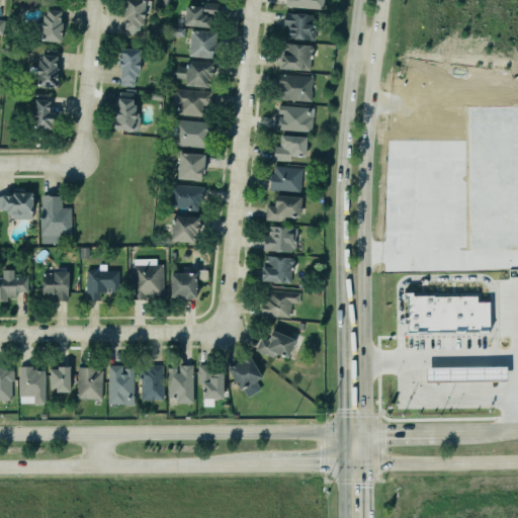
[(125,0),(122,33),(141,35),(144,0),(125,0)]
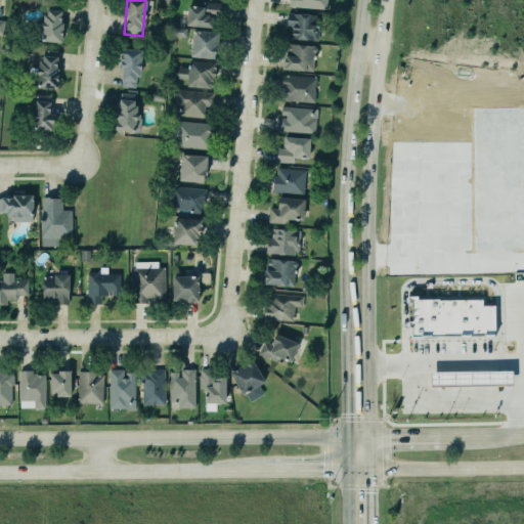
[(287,0),(287,5),(324,8),(325,0),(287,0)]
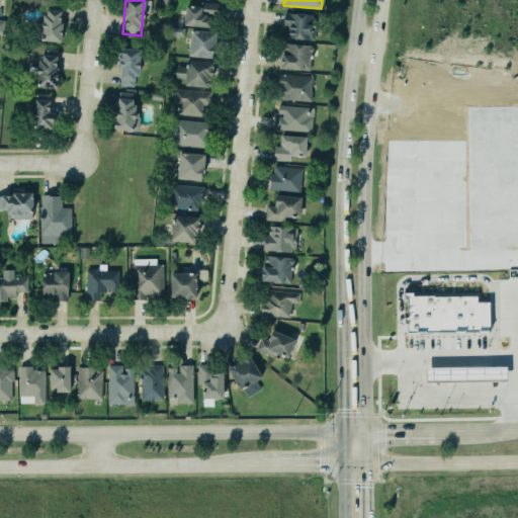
[(214,26),(216,2),(199,2),(199,6),(185,5),(184,26),(214,26)]
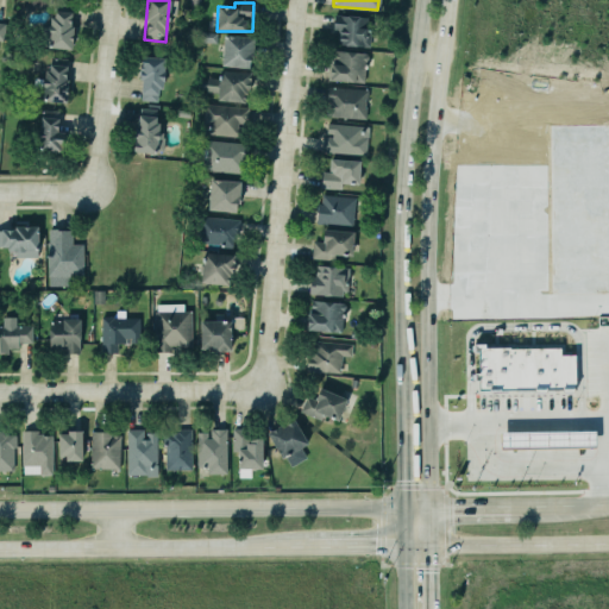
[(71,49),(73,5),(51,5),(50,48),(71,49)]
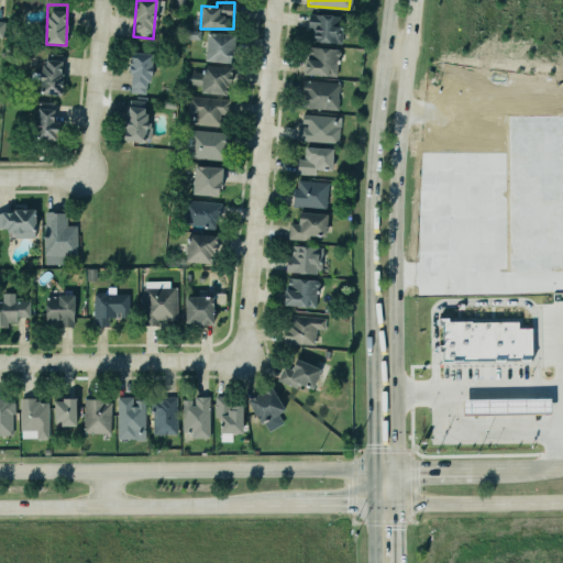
[(307,12),(307,21),(306,28),(311,29),(310,40),(340,43),(342,20),(338,20),(338,14),(307,12)]
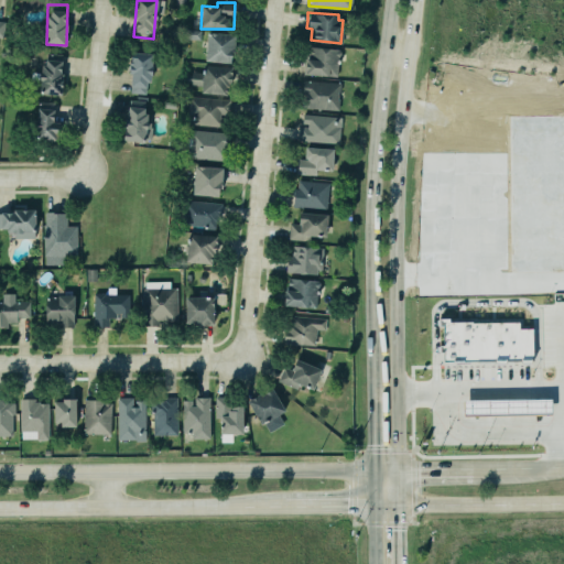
[(206,31),(204,61),(229,63),(230,55),(232,55),(234,34),(206,31)]
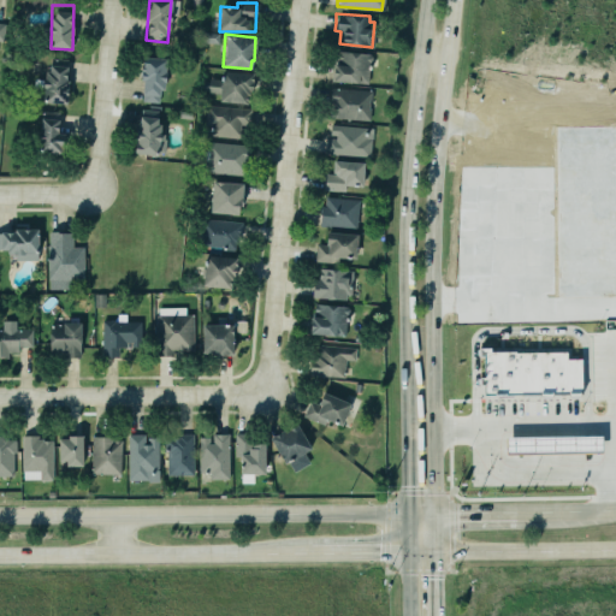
[(369,83),(371,53),(336,52),(335,82),(369,83)]
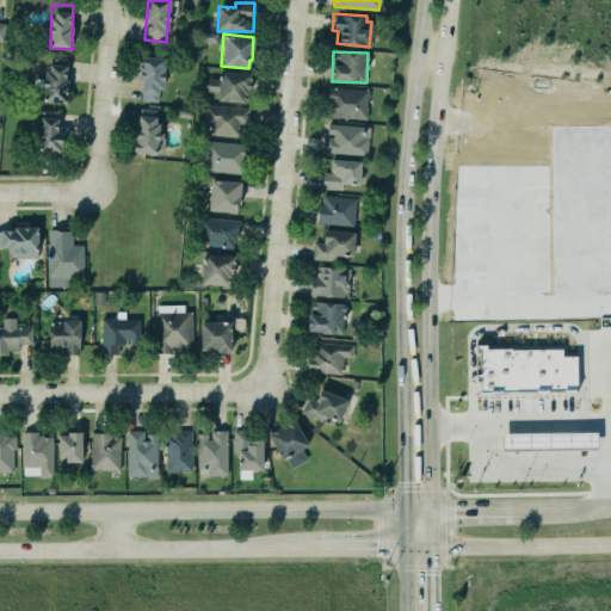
[(140,56),(139,78),(141,79),(140,100),(156,102),(158,88),(161,90),(164,59),(140,56)]
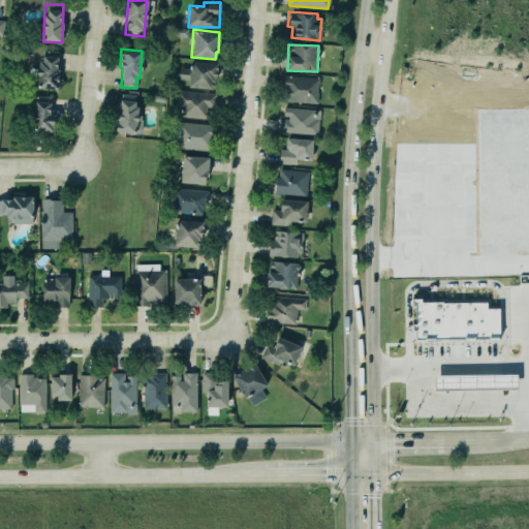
[(38,60),(35,87),(56,89),(58,68),(55,68),(56,57),(41,55),(41,61),(38,60)]
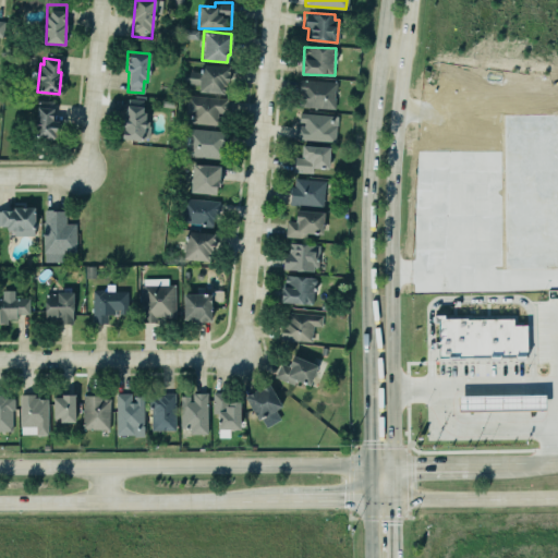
[(183,73),(182,81),(187,81),(187,84),(197,85),(196,93),(227,95),(229,67),(202,64),(202,69),(199,68),(198,72),(191,71),(191,73),(183,73)]
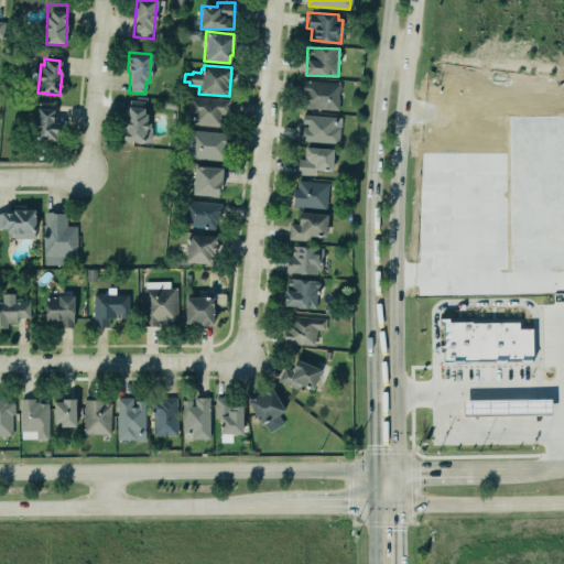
[(302,79),(339,82),(339,93),(337,91),(336,98),(338,98),(337,109),(304,107),(305,91),(301,91),(302,79)]
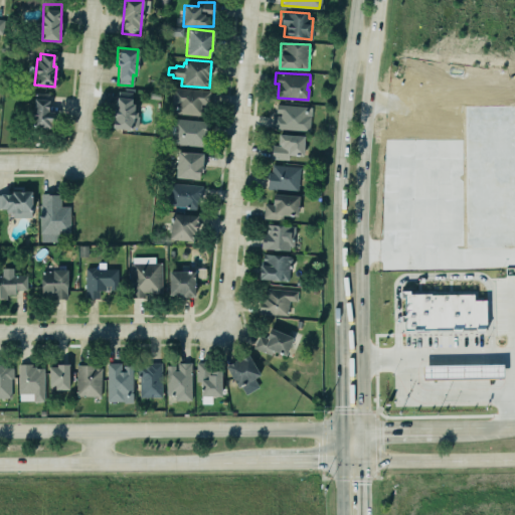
[(171,87),(169,103),(176,103),(175,113),(204,116),(205,107),(200,107),(200,102),(207,103),(209,90),(171,87)]
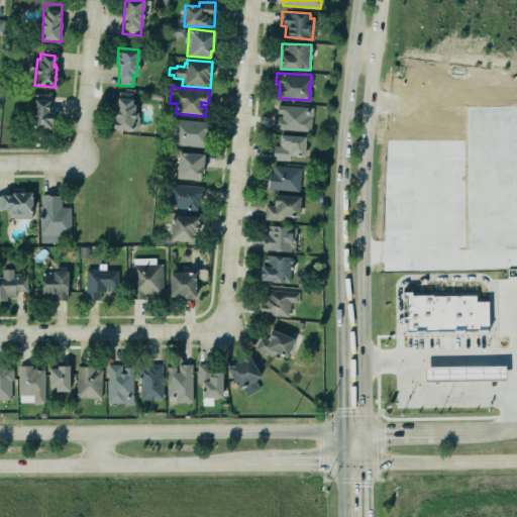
[(53,128),(54,113),(48,112),(49,94),(34,93),(33,128),(53,128)]
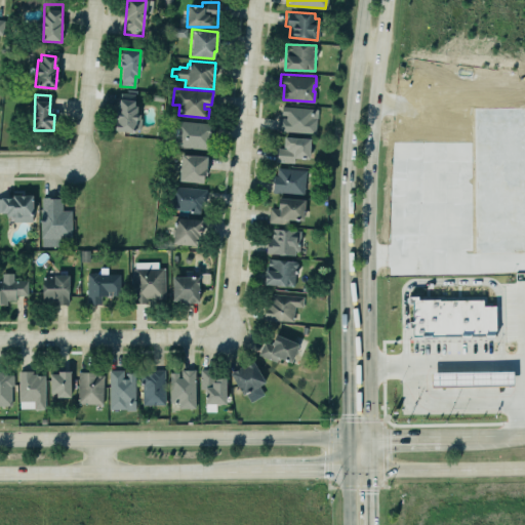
[(118,98),(117,110),(115,110),(114,130),(133,131),(133,129),(139,129),(139,117),(138,117),(138,114),(135,114),(135,106),(132,106),(133,99),(118,98)]
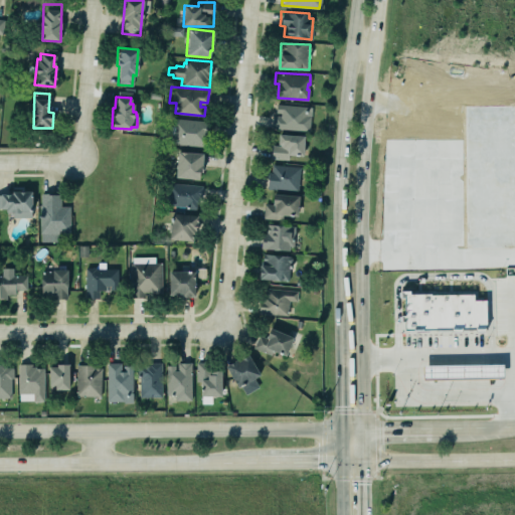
[(276,103),(306,105),(305,115),(310,115),(309,131),(271,128),(272,115),(280,116),(280,113),(275,112),(276,103)]
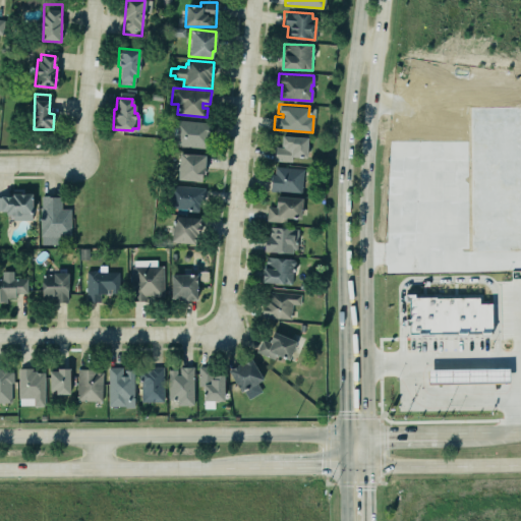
[(468,249),(468,107),(518,107),(519,249),(468,249)]
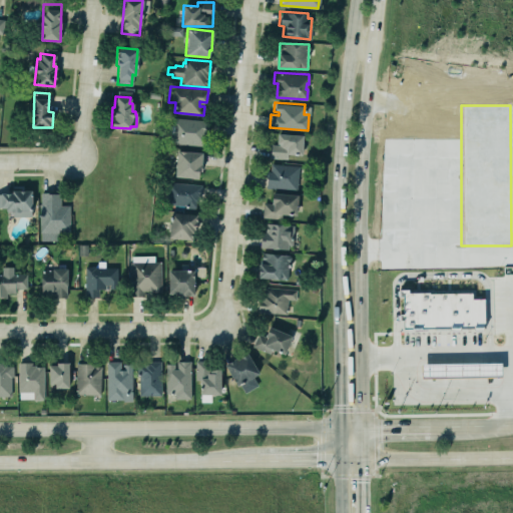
[(170,117),(205,119),(204,134),(202,134),(202,135),(204,136),(203,145),(167,143),(168,133),(163,133),(164,124),(170,124),(170,117)]
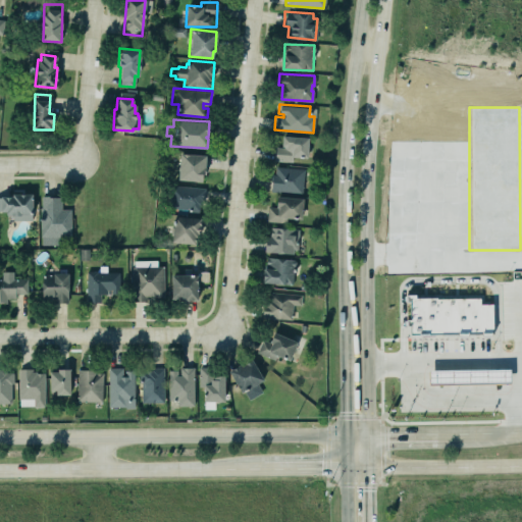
[(273,146),(272,160),(292,161),(292,156),(306,157),(307,138),(282,136),(281,147),(273,146)]
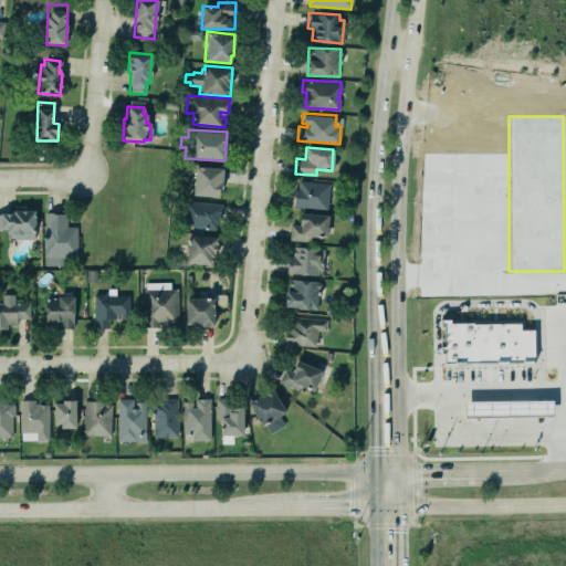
[(194,196),(221,197),(222,168),(195,167),(194,196)]
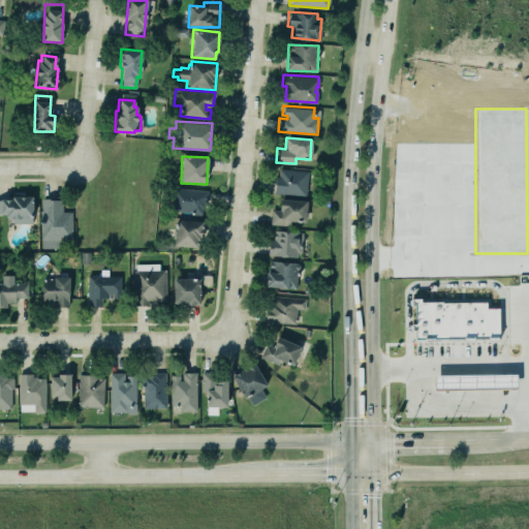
[(276,195),(307,195),(308,170),(277,169),(276,195)]
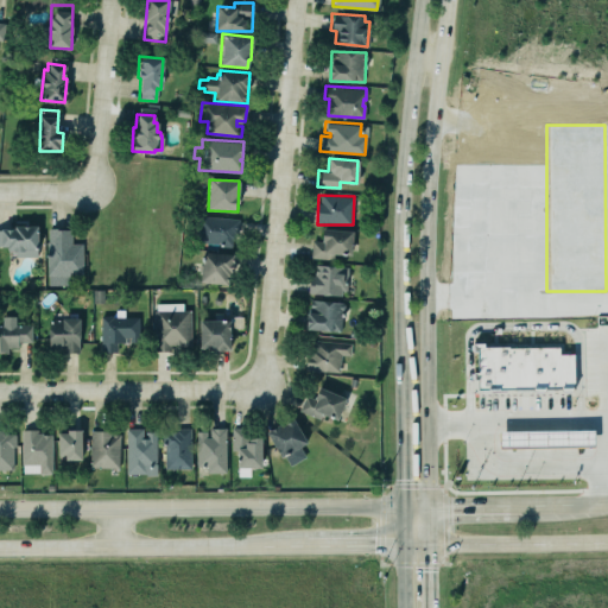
[(201,219),(200,245),(221,246),(220,248),(232,249),(234,221),(223,221),(225,215),(204,214),(204,219),(201,219)]
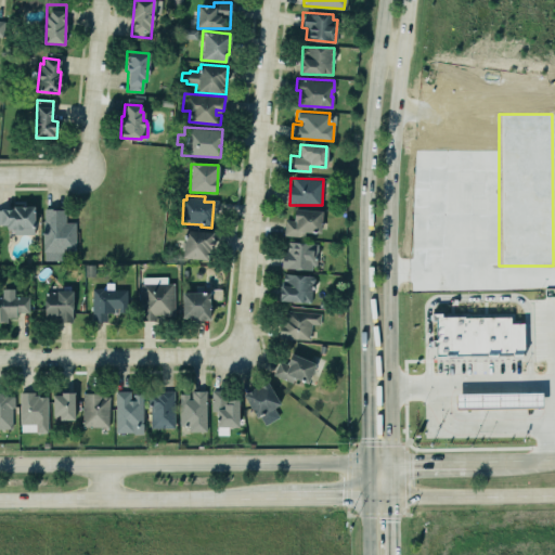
[(0,208),(0,222),(4,222),(4,226),(14,226),(14,234),(31,233),(31,204),(12,204),(11,207),(0,208)]
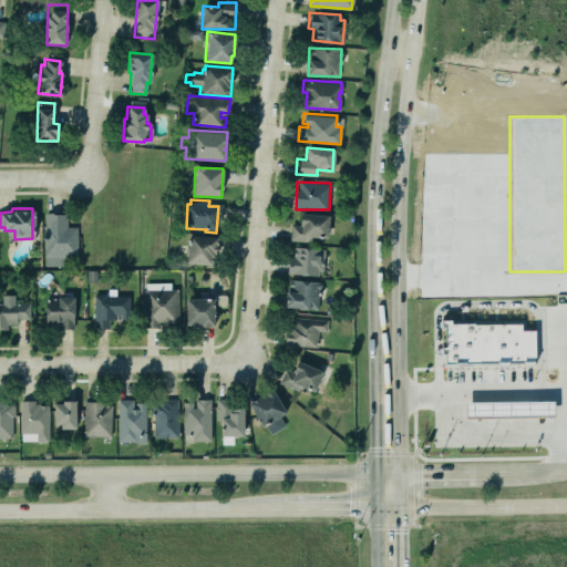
[(45,214),(44,265),(68,265),(68,257),(76,258),(76,227),(66,227),(66,215),(52,213),(45,214)]
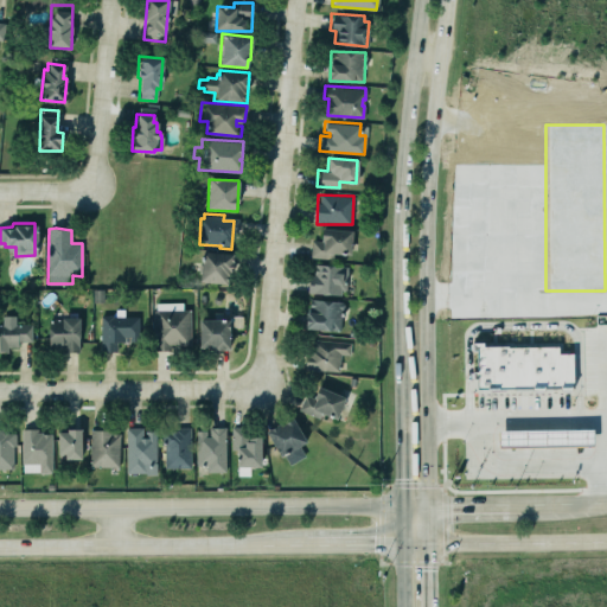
[(351,255),(352,230),(321,229),(321,241),(312,241),(311,257),(334,259),(334,255),(351,255)]
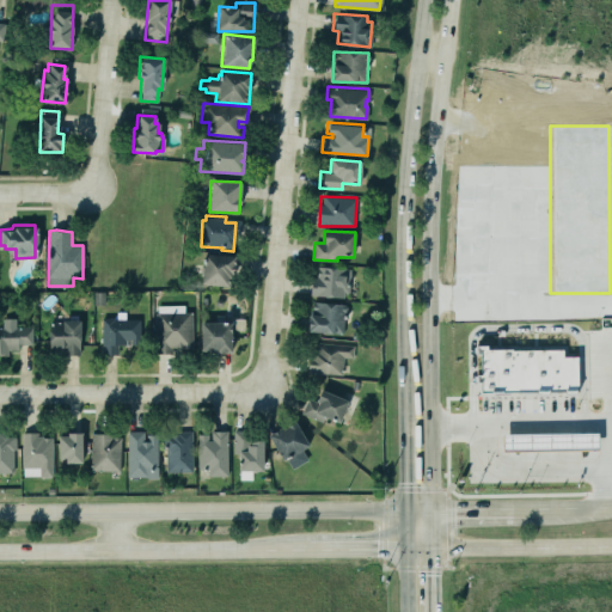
[(202,285),(233,286),(233,256),(203,255),(202,285)]
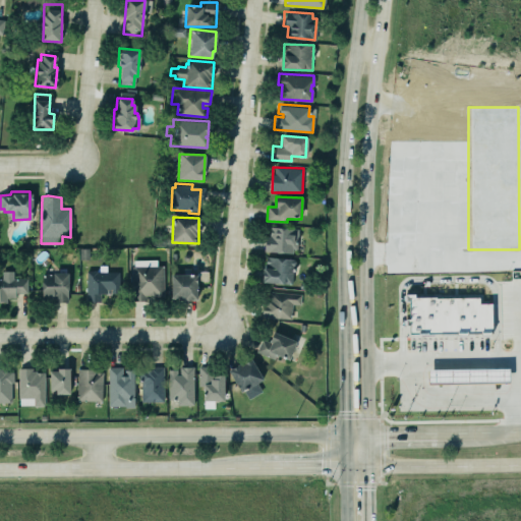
[(297,228),(270,227),(270,236),(265,236),(265,252),(296,253),(297,228)]
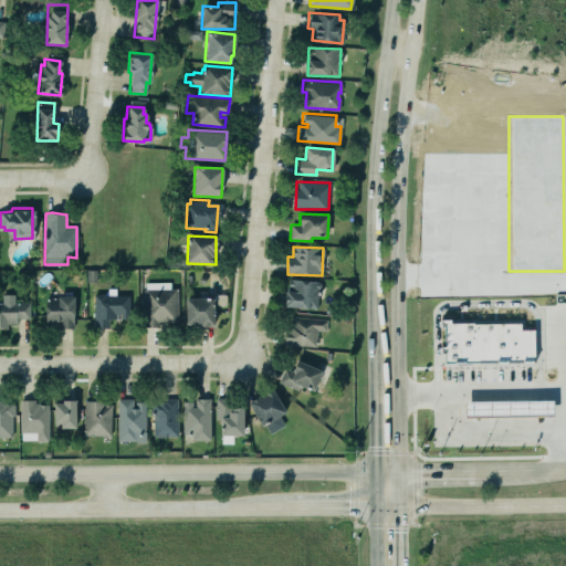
[(287,279),(287,285),(285,285),(285,291),(284,291),(282,303),(284,303),(284,306),(307,308),(307,307),(315,308),(318,286),(320,285),(320,283),(318,281),(287,279)]
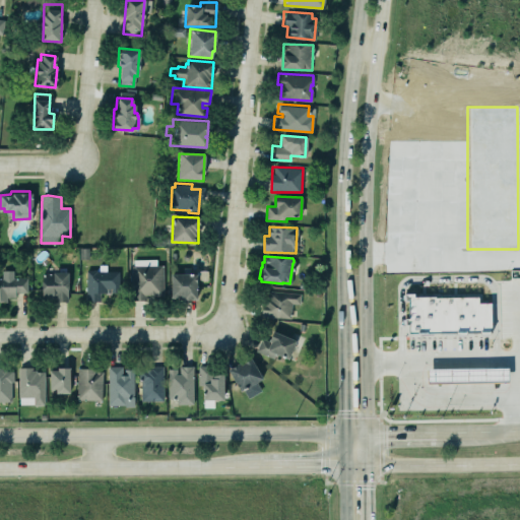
[(132,262),(133,299),(165,298),(163,261),(132,262)]
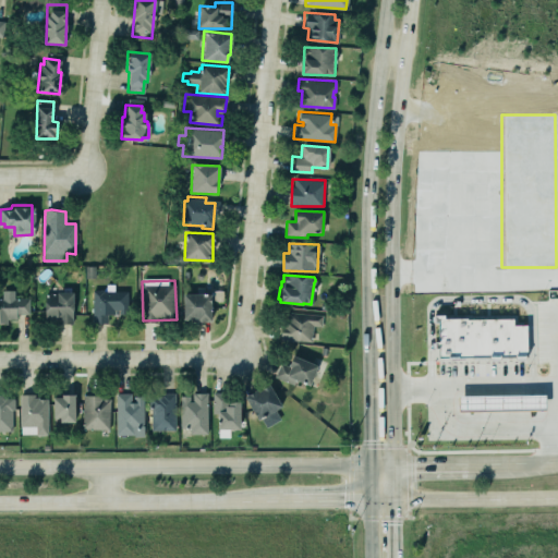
[(29,314),(29,299),(14,299),(15,290),(2,290),(2,299),(0,299),(0,322),(17,322),(17,314),(29,314)]
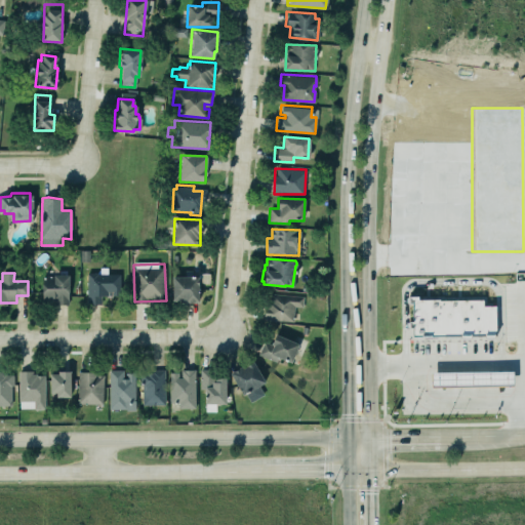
[(87,304),(102,305),(102,293),(120,293),(121,274),(87,273),(87,304)]
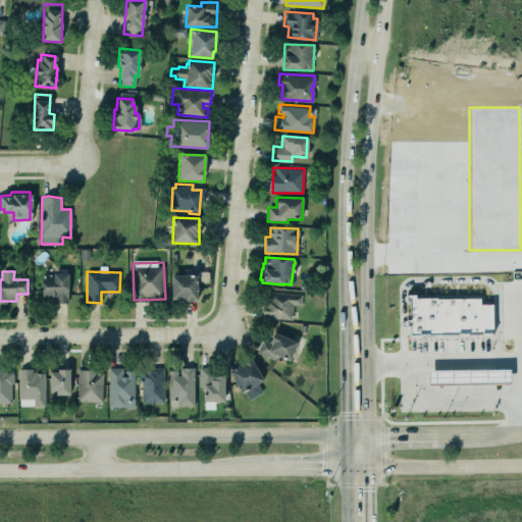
[(41,273),(41,298),(53,298),(53,303),(67,303),(67,282),(67,273),(41,273)]
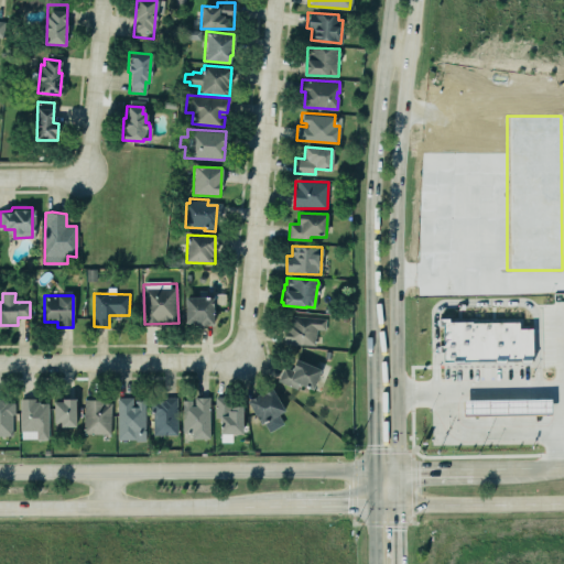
[(186,296),(185,324),(213,324),(214,297),(186,296)]
